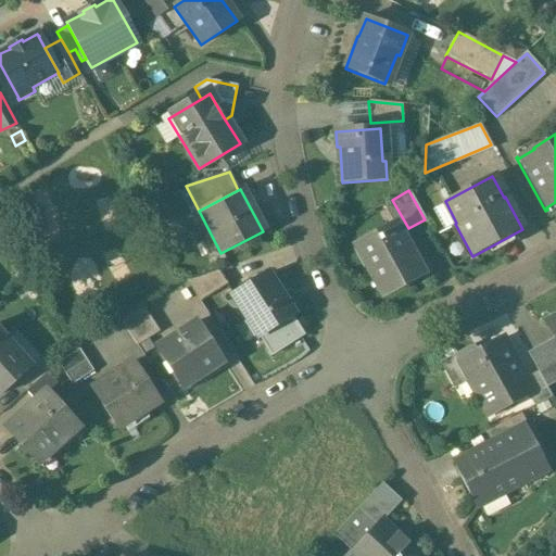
[(422,274),(396,225),(357,245),(368,265),(366,266),(382,295),(422,274)]
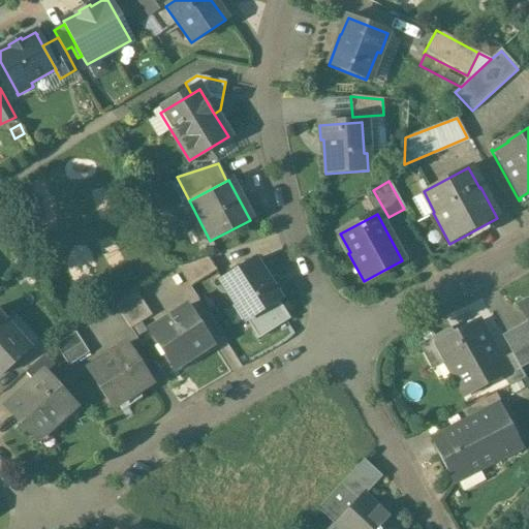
[(208,257),(176,268),(189,287),(216,271),(208,257)]
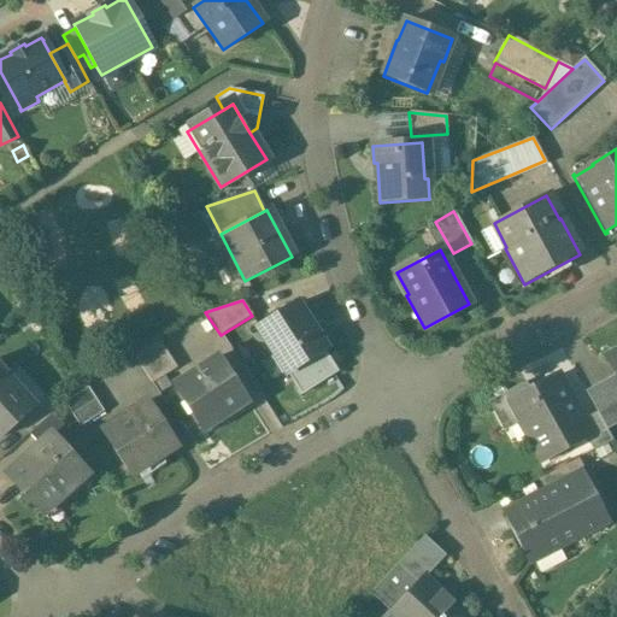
[(297,304),(258,328),(286,372),(323,350),(324,348),(297,304)]
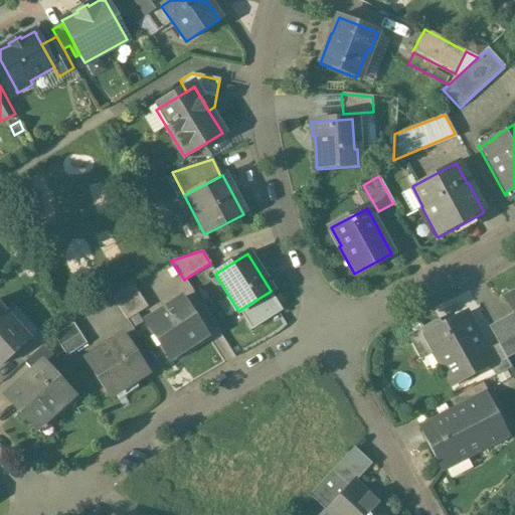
[(132,285),(112,298),(127,320),(147,308),(132,285)]
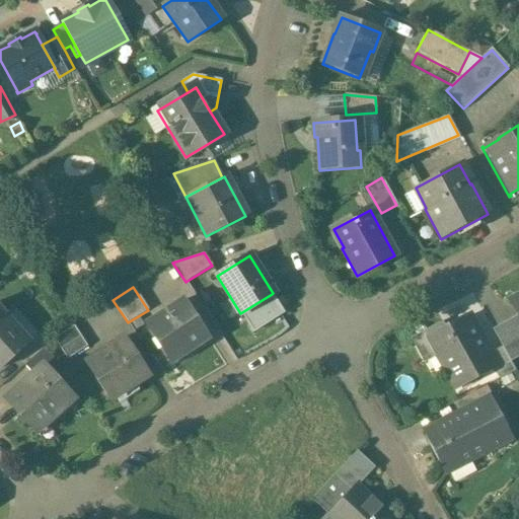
[(272,294),(240,313),(252,332),(284,313),(272,294)]
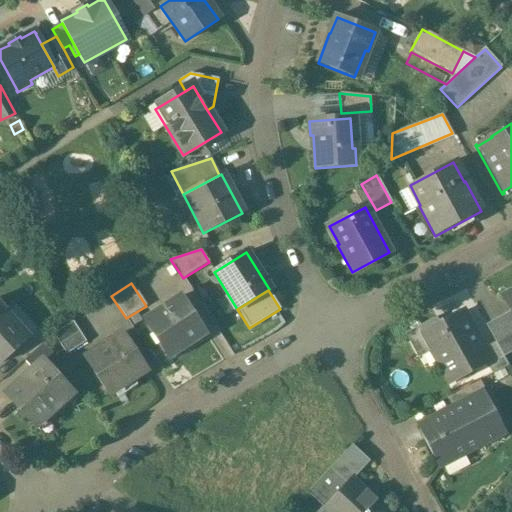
[(511,291),(503,296),(511,311),(511,312),(511,291)]
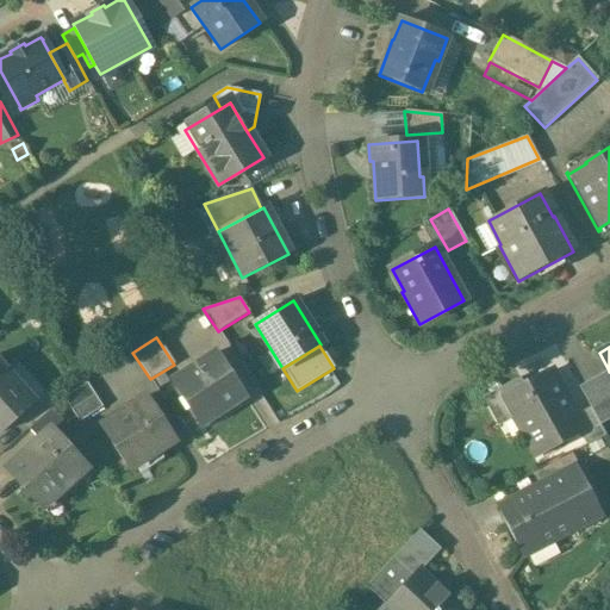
[(201,425),(243,398),(215,354),(172,381),(201,425)]
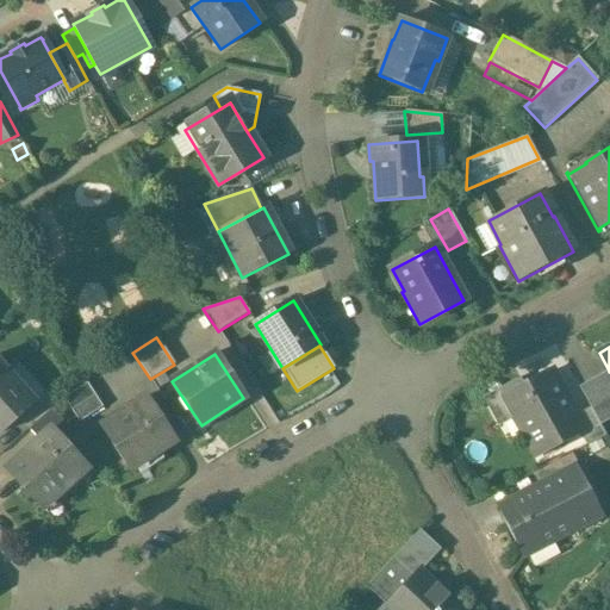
[(0,366),(0,431),(17,417),(31,403),(6,377),(8,375),(0,366)]
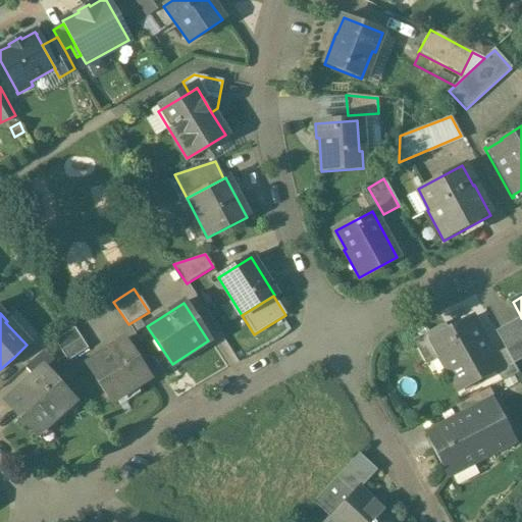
[(521,318),(521,317),(494,331),(505,349),(507,353),(521,344),(521,318)]
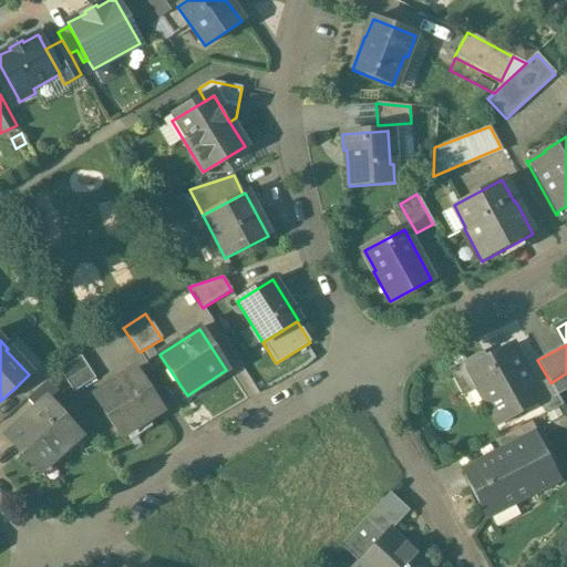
[(486,359),(467,370),(468,371),(472,369),(481,384),(476,387),(497,424),(537,402),(543,399),(535,385),(518,354),(515,357),(509,347),(486,359)]
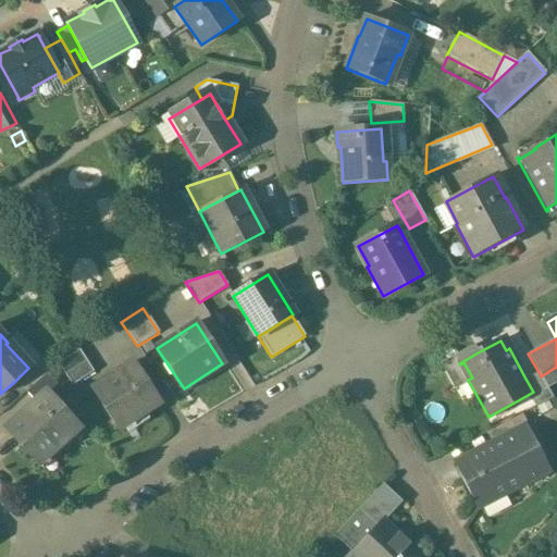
[(460,364),(459,363),(478,353),(474,345),(455,356),(457,359),(444,367),(455,387),(468,380),(472,378),(463,362),(460,364)]
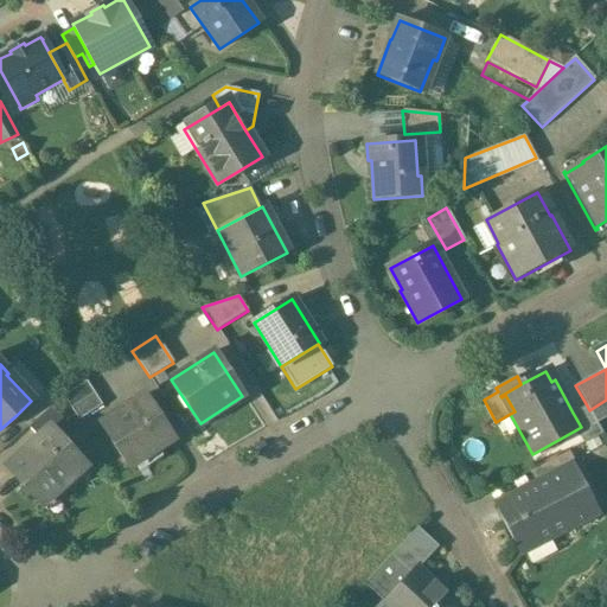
[(87,382),(63,397),(78,421),(102,406),(87,382)]
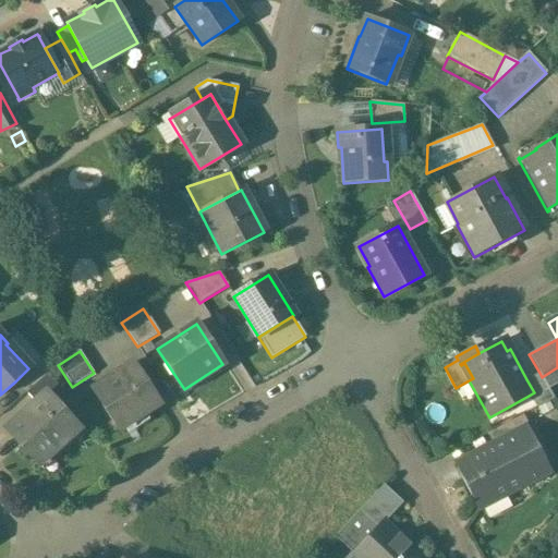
[(52,370),(40,358),(28,368),(15,381),(26,393),(48,374),(52,370)]
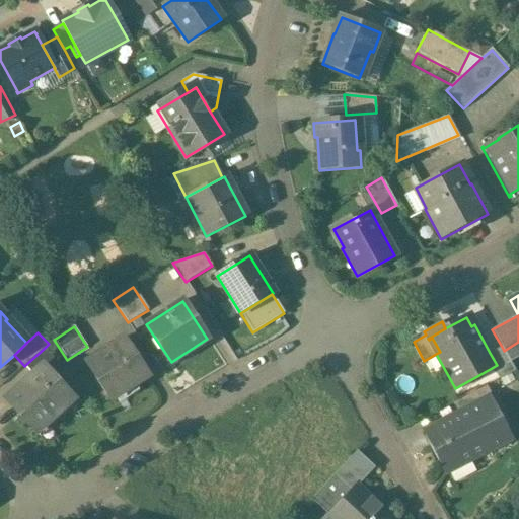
[(123,339),(87,362),(112,400),(147,377),(123,339)]
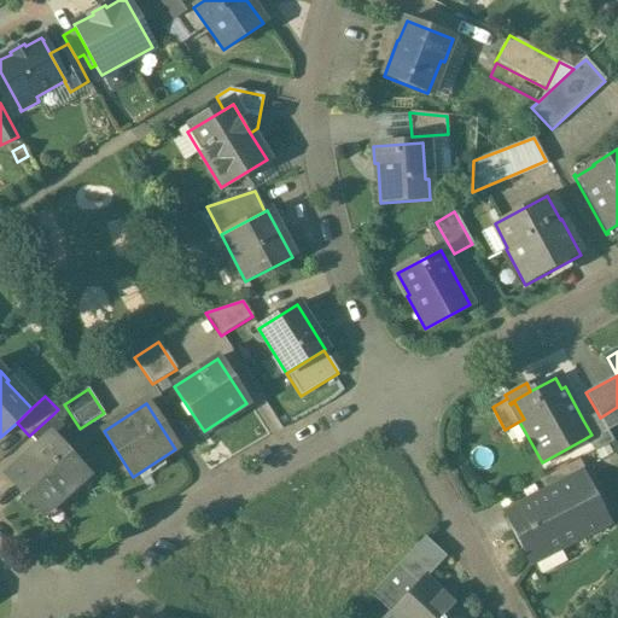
[(600,418),(598,413),(583,420),(592,435),(586,438),(594,452),(613,442),(600,418)]
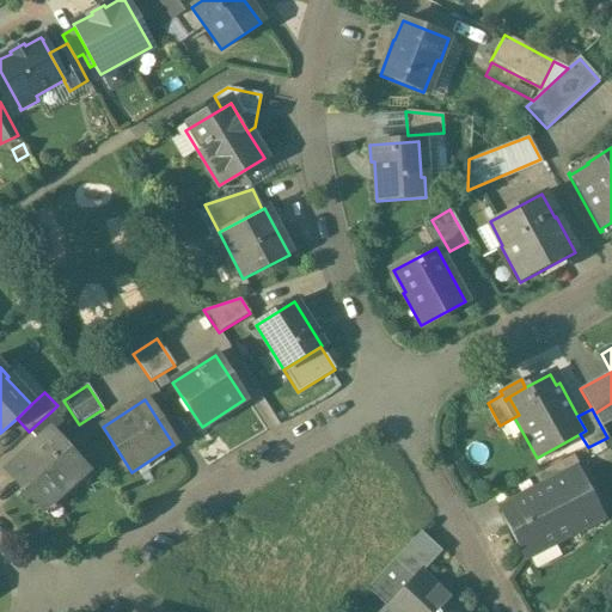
[(63,422),(53,410),(29,432),(38,441),(50,430),(51,433),(63,422)]
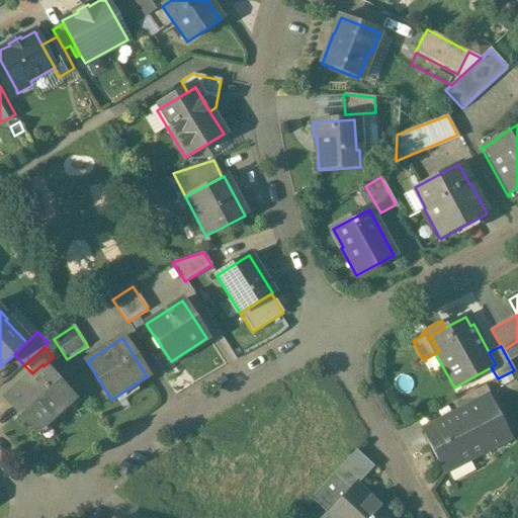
[(32,373),(5,399),(35,432),(73,398),(44,366),(42,364),(32,373)]
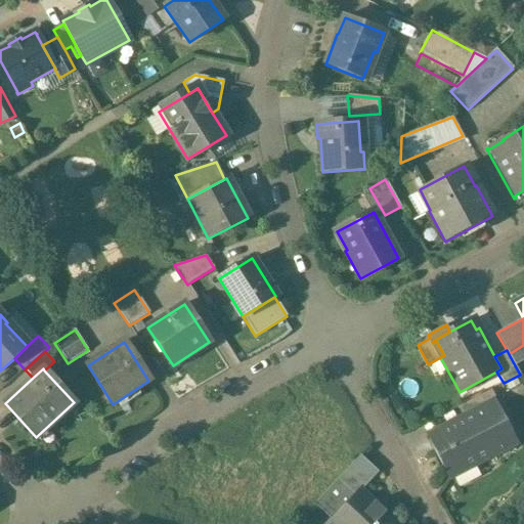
[(490,390),(456,407),(463,419),(491,403),(492,404),(497,402),(490,390)]
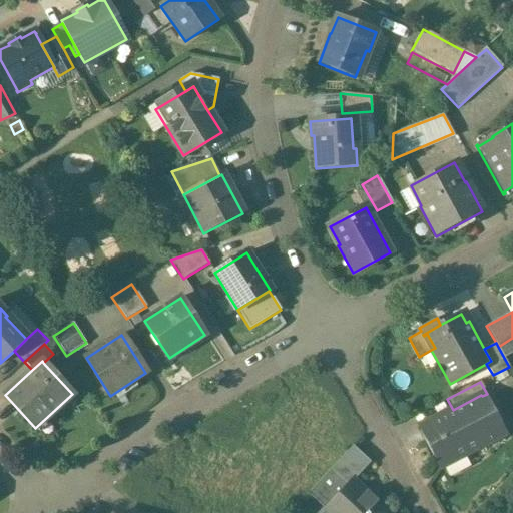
[(481,395),(453,410),(456,416),(444,422),(442,418),(423,428),(422,426),(421,426),(438,460),(449,454),(452,461),(502,435),(482,396),(481,395)]
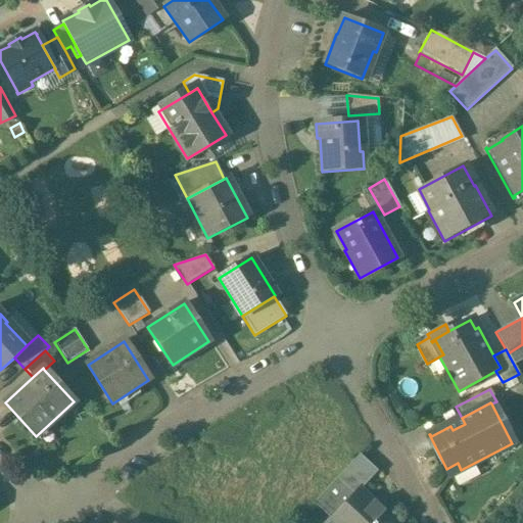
[(337,478),(314,504),(329,518),(332,521),(355,494),(337,478)]
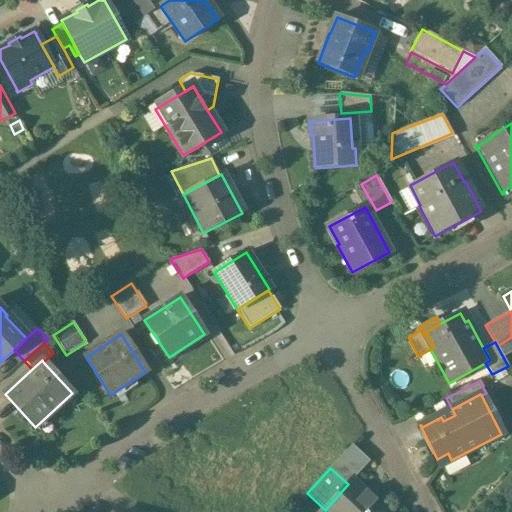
[(386,511),(352,480),(348,484),(325,510),(322,507),(317,511),(386,511)]
